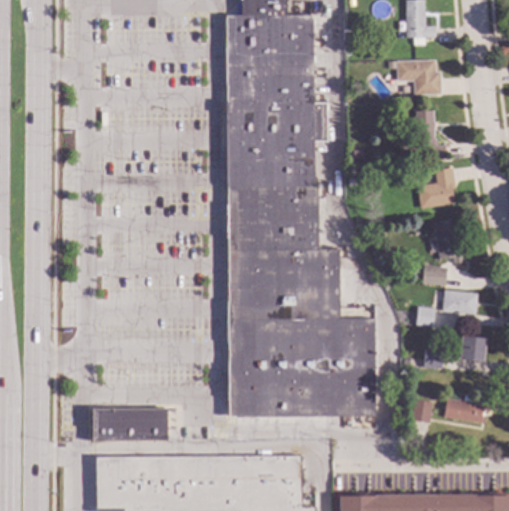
[(287,0),(287,14),(311,14),(311,17),(313,17),(314,102),(327,101),(327,140),(314,141),(315,185),(318,185),(319,248),(339,248),(340,317),(374,317),(375,416),(228,417),(225,15),(240,14),(239,0),(287,0)]
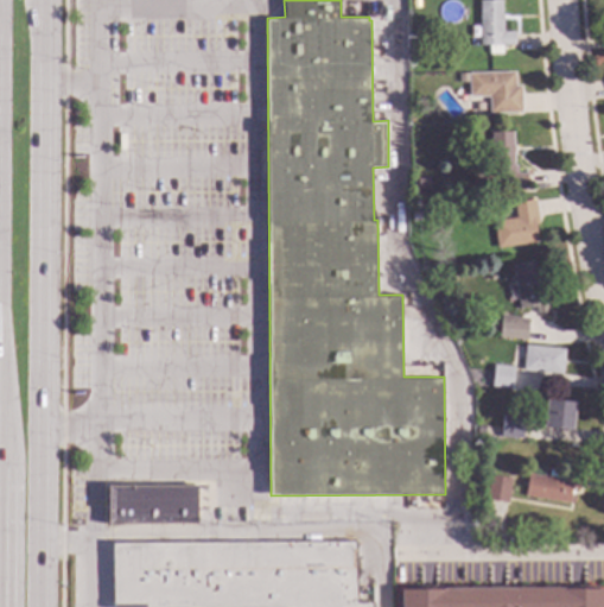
[(504,0),(506,31),(517,31),(517,44),(504,44),(506,54),(490,54),(490,44),(482,44),(481,0),(504,0)]
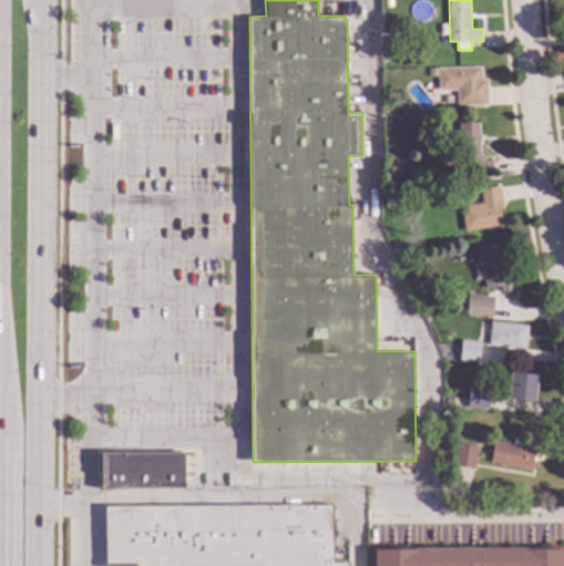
[(422,30),(414,34),(411,28),(418,22),(422,30)]
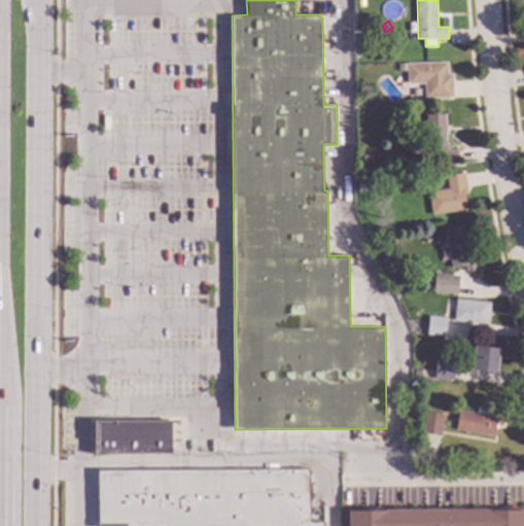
[(448,73),(454,73),(454,97),(427,97),(427,96),(417,96),(417,82),(409,82),(409,62),(448,62),(448,73)]
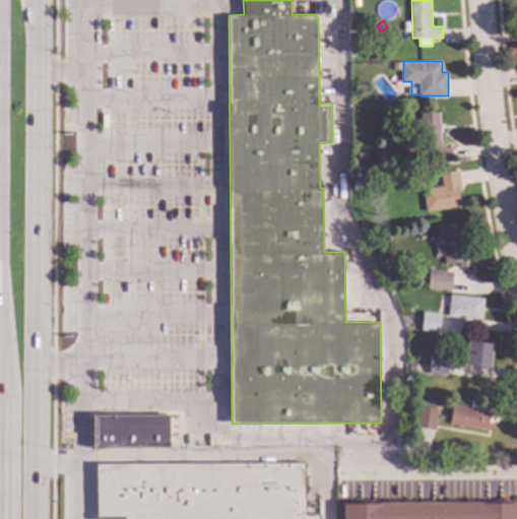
[(441,124),(442,124),(443,130),(441,130),(442,140),(445,140),(445,147),(454,147),(454,157),(437,158),(436,150),(423,150),(422,112),(441,111),(441,124)]
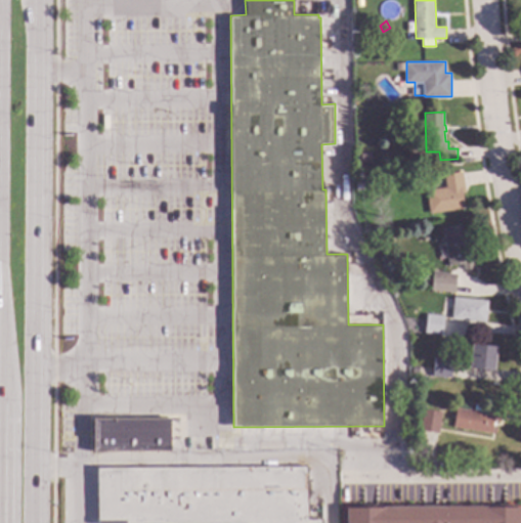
[(373,160),(362,161),(361,153),(372,153),(373,160)]
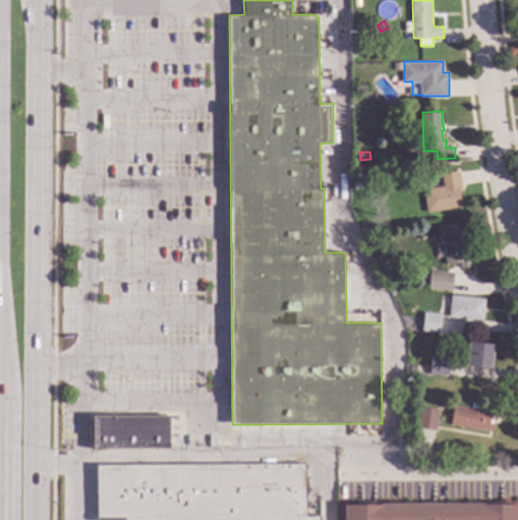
[(464,191),(461,192),(463,207),(427,212),(424,188),(445,185),(443,173),(460,170),(464,191)]
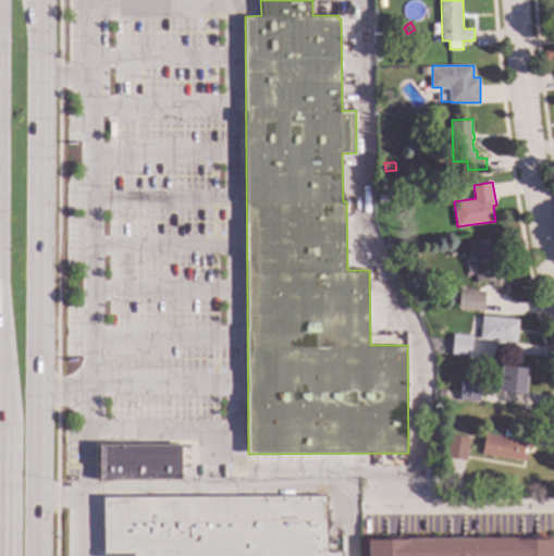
[(499,267),(503,266),(506,284),(488,287),(488,282),(478,283),(471,242),(493,238),(499,267)]
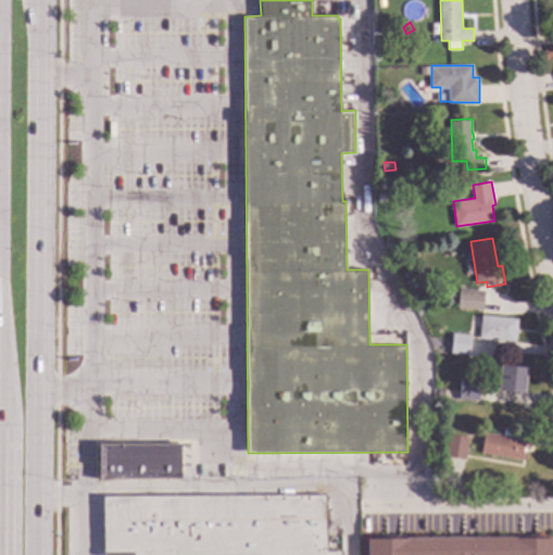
[(486,290),(484,310),(459,306),(461,287),(486,290)]
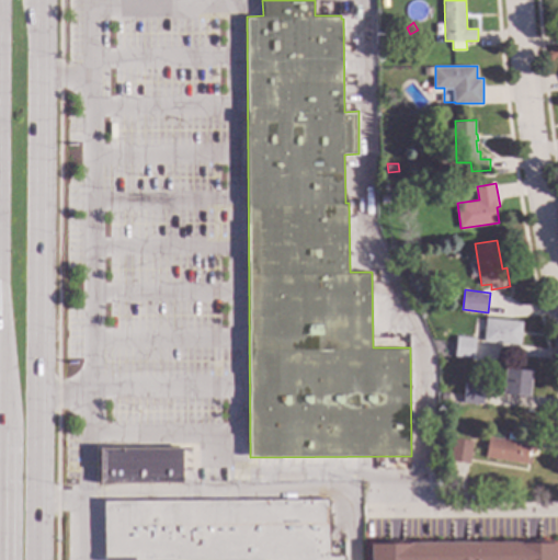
[(524,321),(522,344),(507,343),(507,346),(497,345),(497,342),(485,341),(487,318),(524,321)]
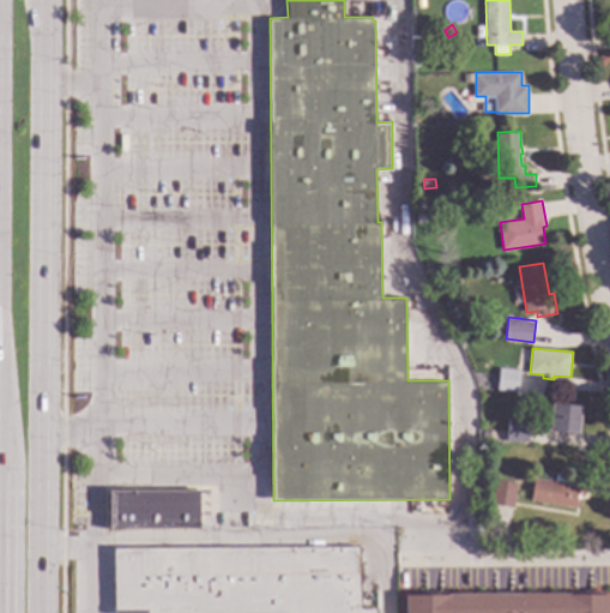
[(521,370),(519,391),(497,389),(500,367),(521,370)]
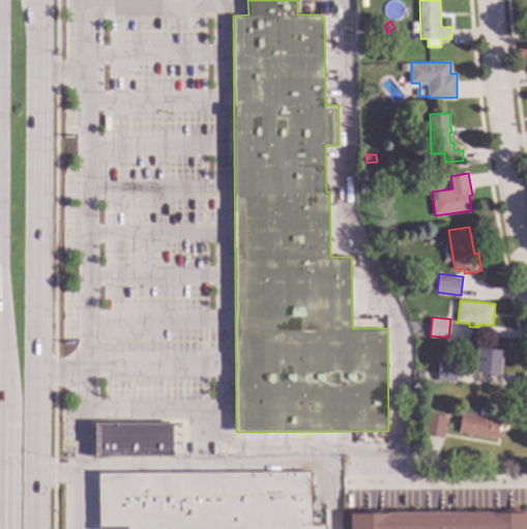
[(503,350),(501,374),(473,371),(475,348),(503,350)]
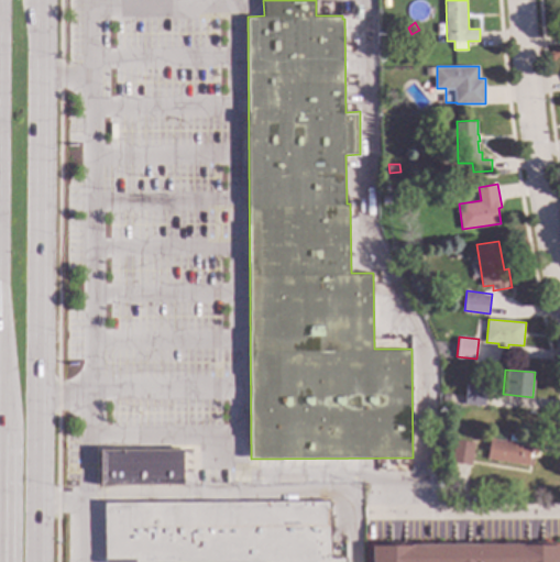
[(490,386),(486,406),(465,403),(469,383),(490,386)]
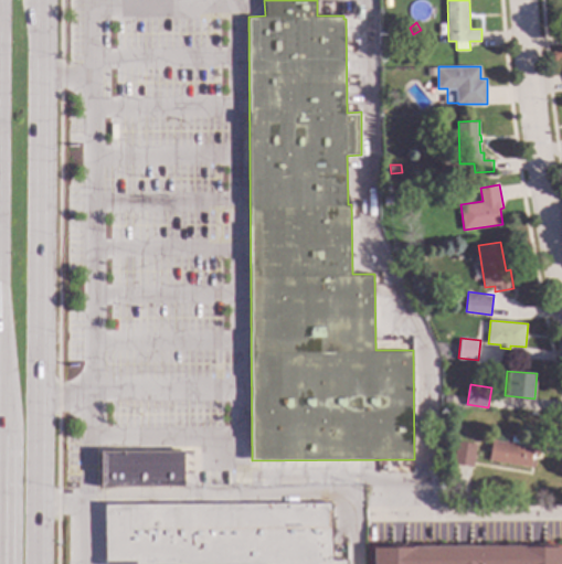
[(543,440),(541,454),(533,453),(531,467),(489,460),(492,437),(521,443),(522,437),(543,440)]
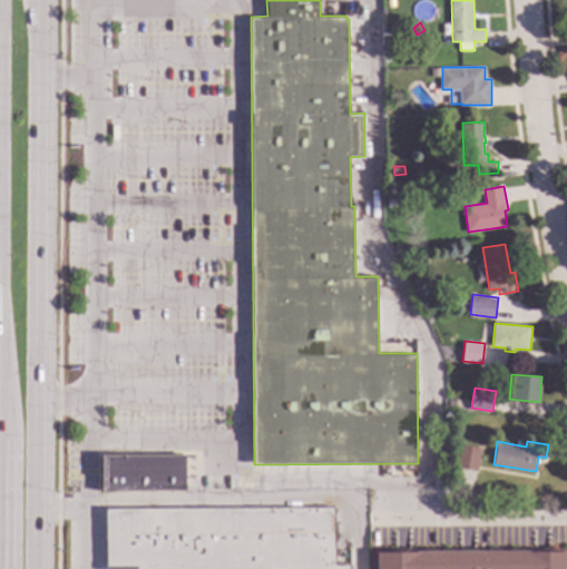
[(461,443),(482,448),(478,471),(457,468),(461,443)]
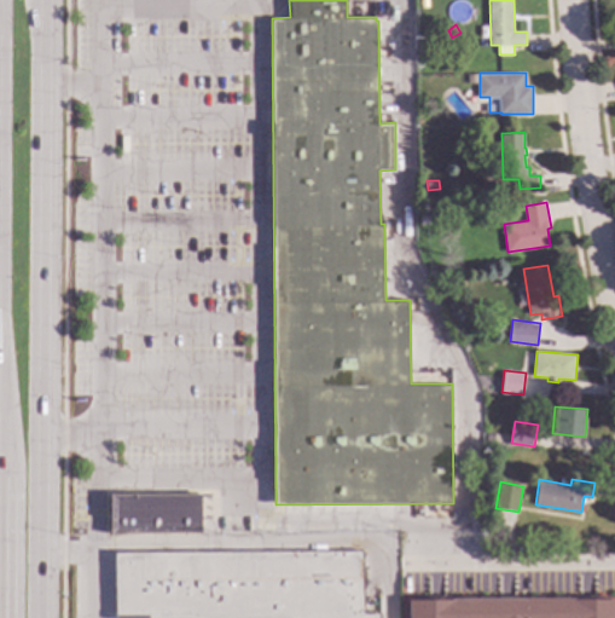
[(125,494),(203,494),(203,533),(111,533),(112,491),(125,491),(125,494)]
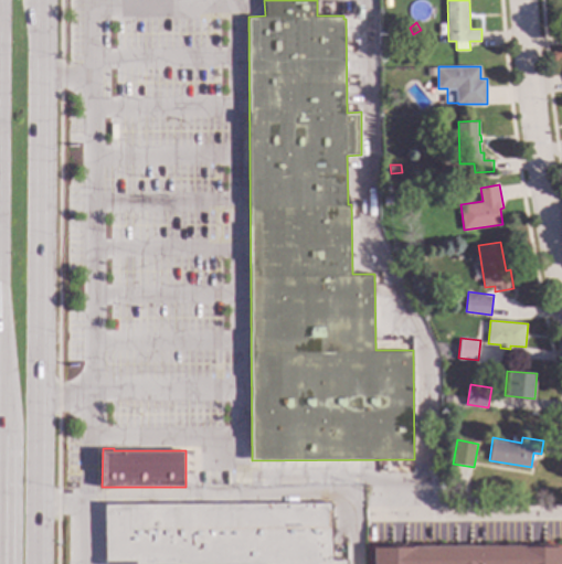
[(333,560),(349,560),(348,563),(105,563),(105,503),(333,503),(333,560)]
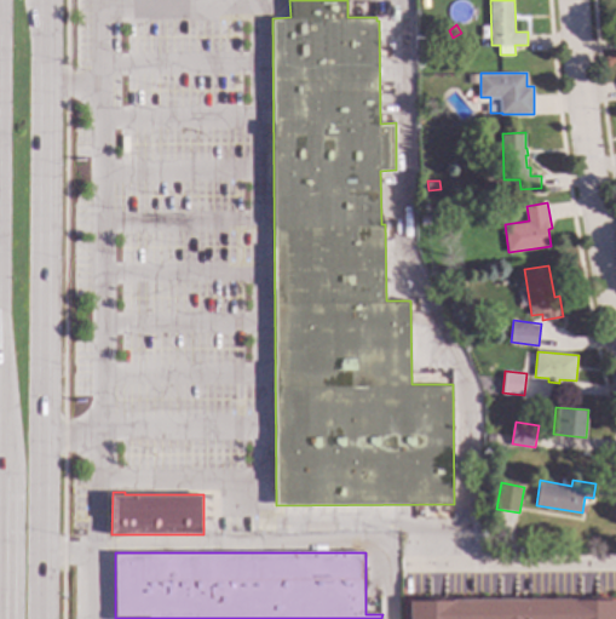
[(615,618),(409,618),(410,597),(615,597),(615,618)]
